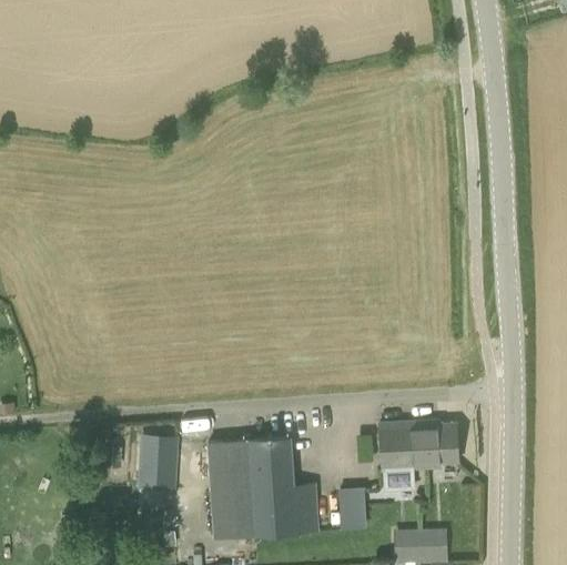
[(14,405),(4,405),(6,415),(16,415),(14,405)]
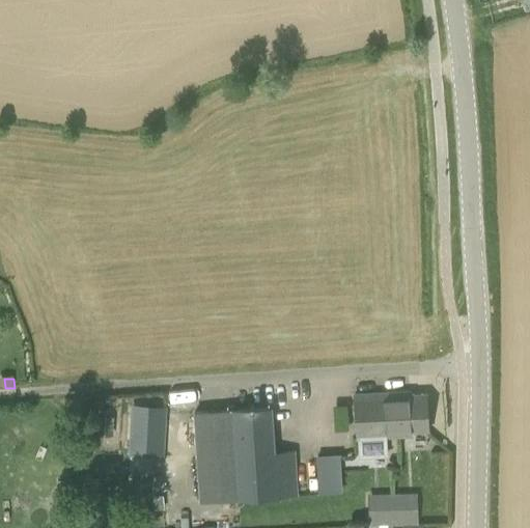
[(428,434),(426,397),(410,398),(410,395),(356,398),(358,441),(412,438),(412,435),(428,434)]
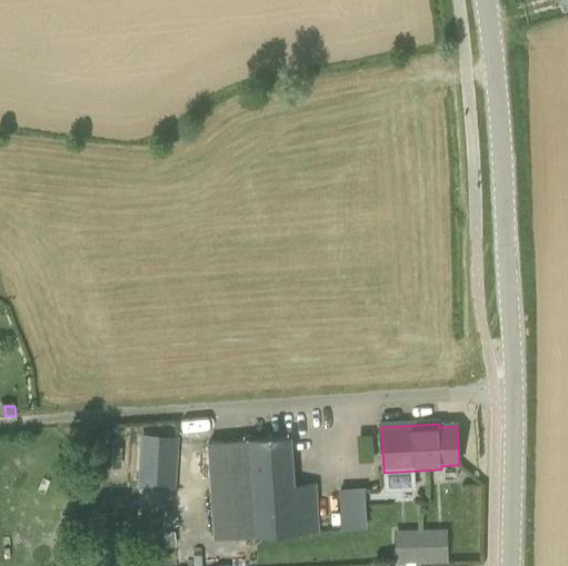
[(177,440),(141,439),(139,479),(175,480),(177,440)]
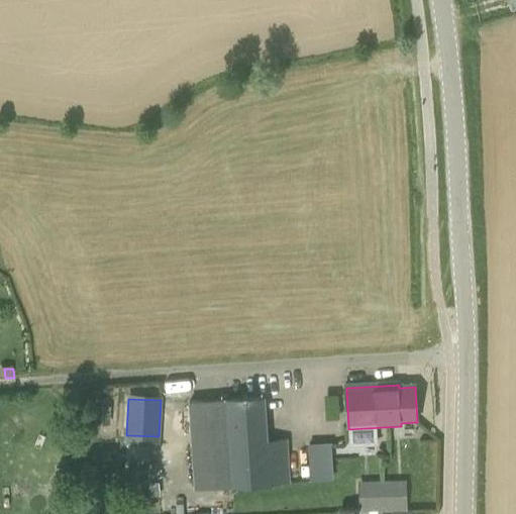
[(288,441),(269,442),(266,399),(189,404),(195,491),(232,488),(291,485),(288,441)]
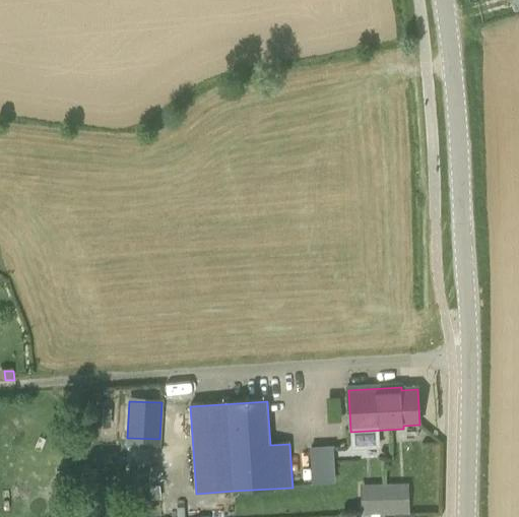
[(99,410),(98,429),(109,429),(110,410),(99,410)]
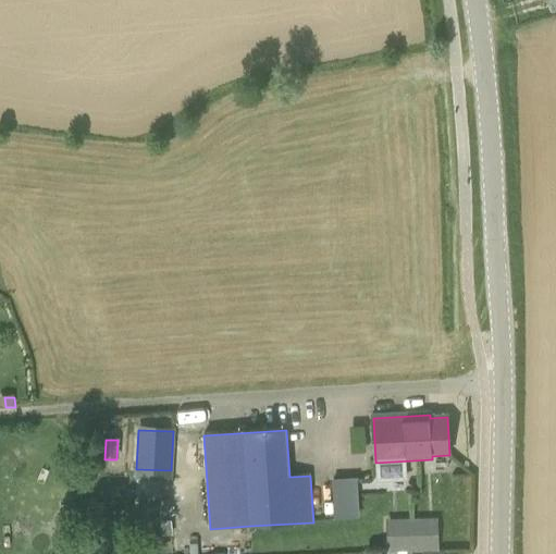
[(361,516),(359,478),(335,479),(336,517),(361,516)]
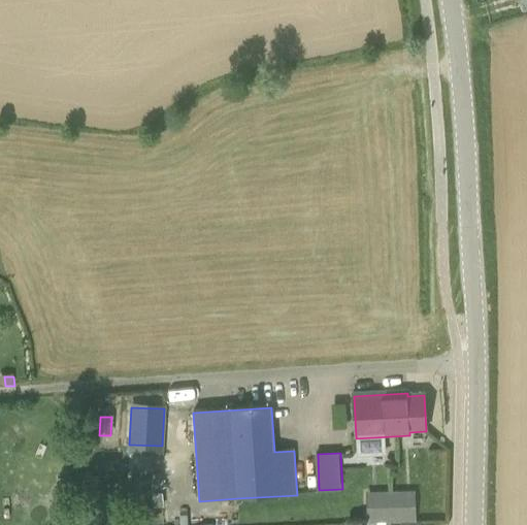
[(415,524),(415,493),(366,493),(367,524),(415,524)]
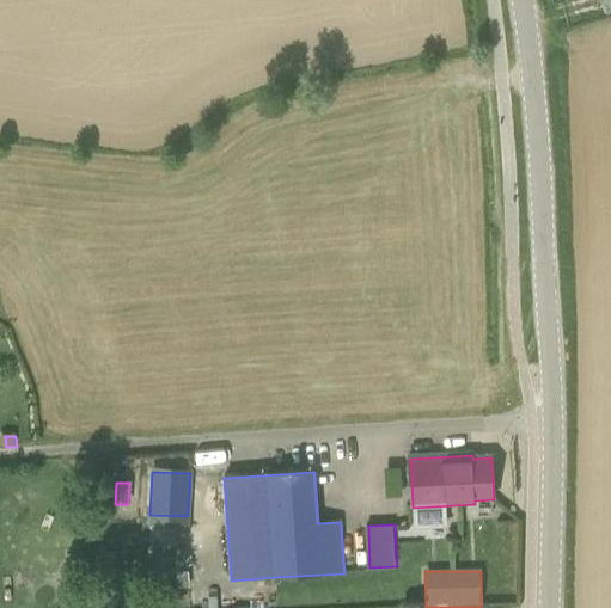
All buildings are outlined.
